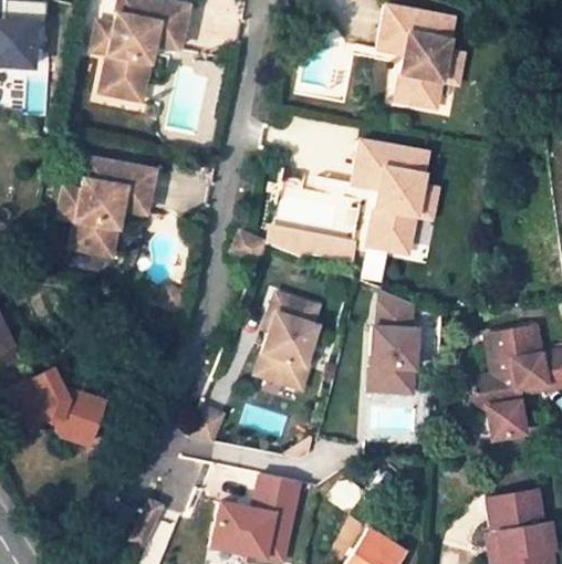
[(0,0),(0,65),(42,68),(45,22),(9,17),(11,0),(0,0)]
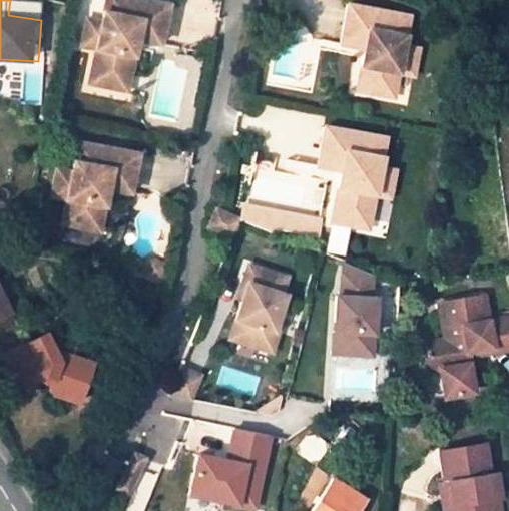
[(95,47),(90,71),(118,77),(123,52),(133,55),(136,38),(160,43),(168,4),(149,0),(105,0),(101,20),(86,17),(83,34),(97,37),(95,47)]
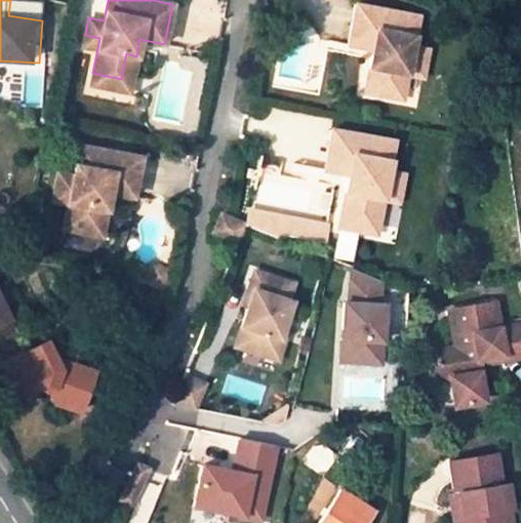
[(361,4),(353,44),(377,49),(374,67),(384,68),(378,93),(406,97),(410,75),(412,63),(428,66),(431,49),(416,46),(423,15),(361,4)]
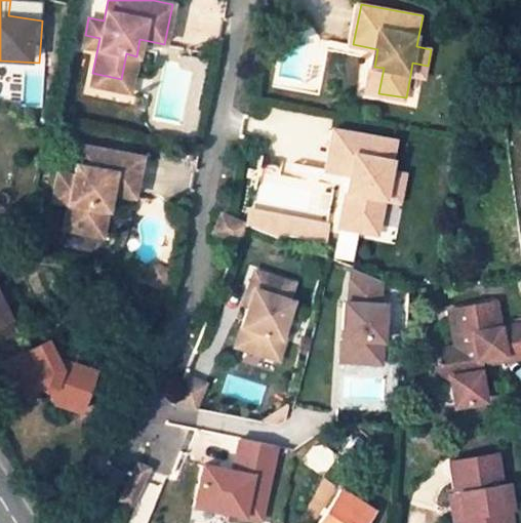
[(82,45),(97,48),(99,38),(85,35),(82,45)]
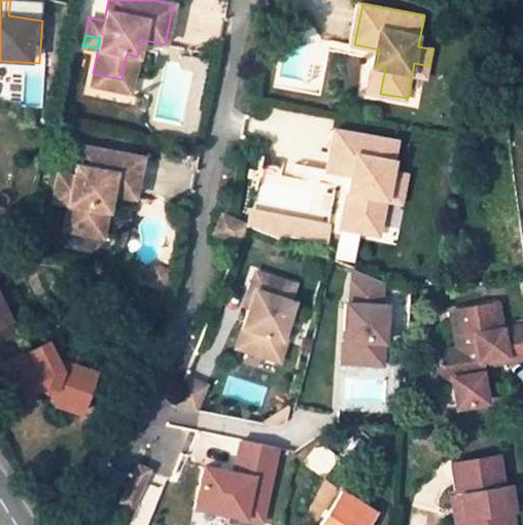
[(129,92),(137,57),(127,54),(121,79),(93,73),(91,83),(129,92)]
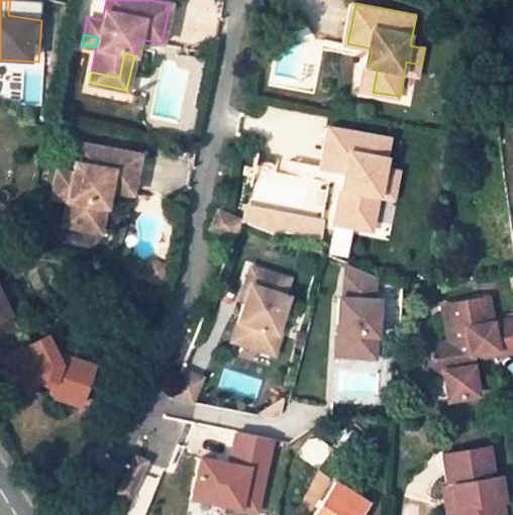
[(419,77),(421,65),(406,62),(404,74),(419,77)]
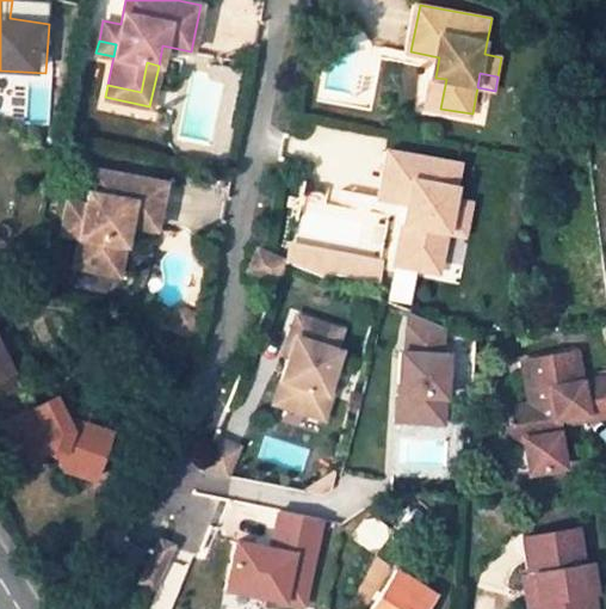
[(430,106),(440,109),(446,79),(436,78),(430,106)]
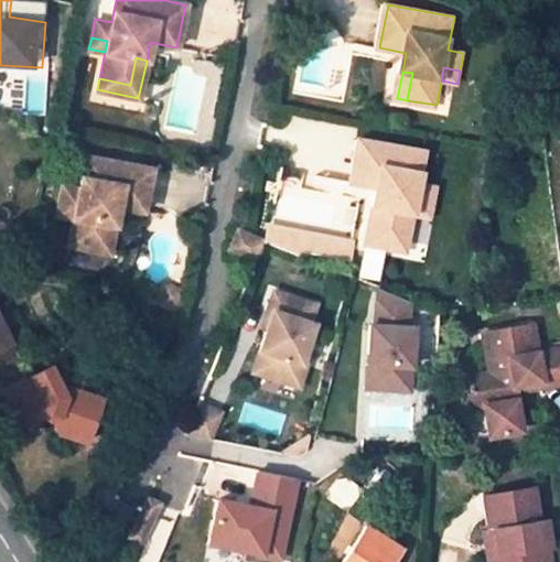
[(361,137),(353,181),(378,185),(374,204),(385,206),(379,234),(410,239),(416,213),(418,202),(434,205),(438,186),(421,183),(428,150),(361,137)]
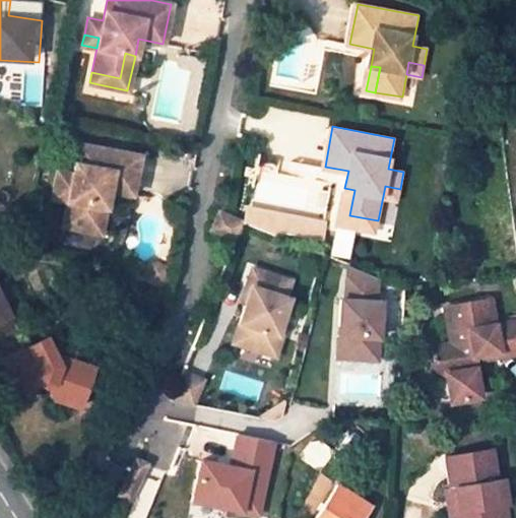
[(65,200),(61,224),(89,230),(93,205),(103,207),(107,189),(130,194),(138,153),(76,142),(70,172),(56,170),(53,187),(67,190),(65,200)]
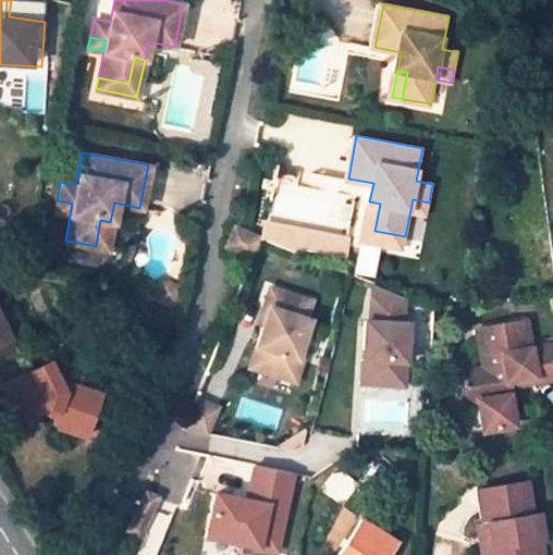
[(426,213),(429,202),(413,199),(410,210),(426,213)]
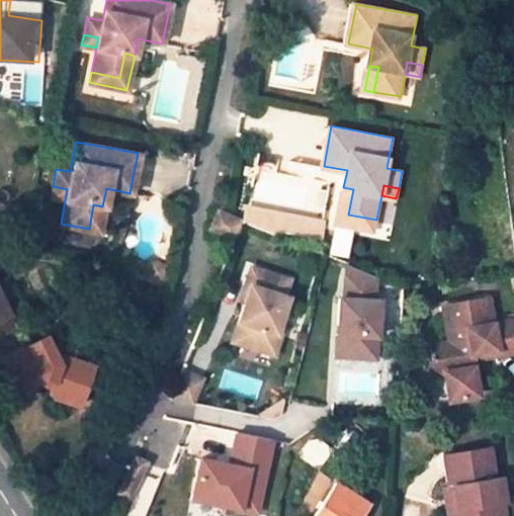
[(51,196),(65,199),(67,189),(53,186),(51,196)]
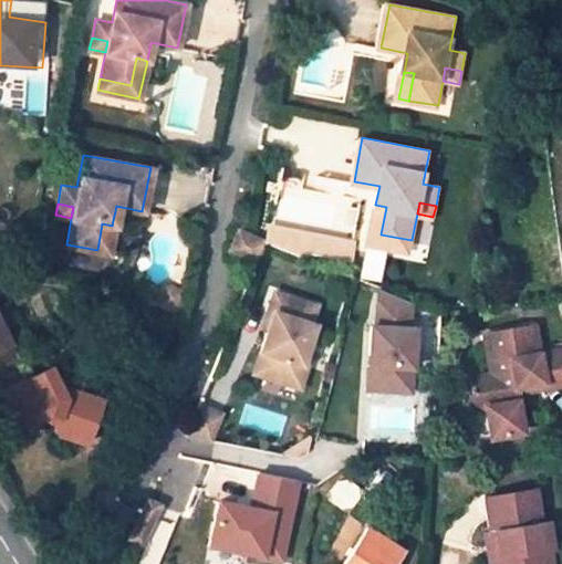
[(409,251),(412,240),(381,235),(386,207),(375,205),(368,243),(389,248),(409,251)]
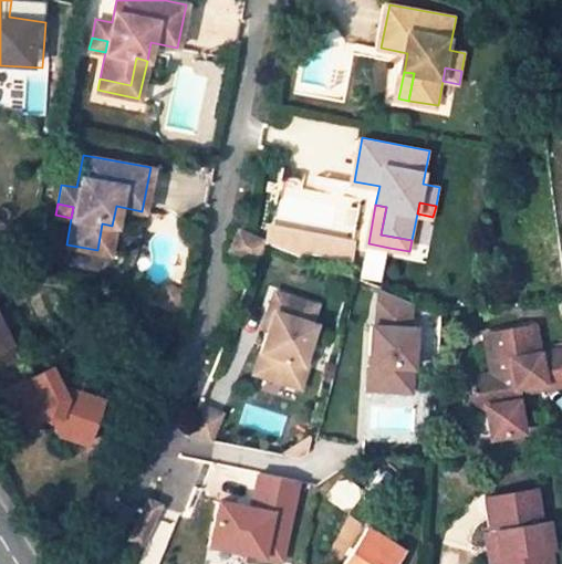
[(107,252),(112,226),(102,223),(97,250),(107,252)]
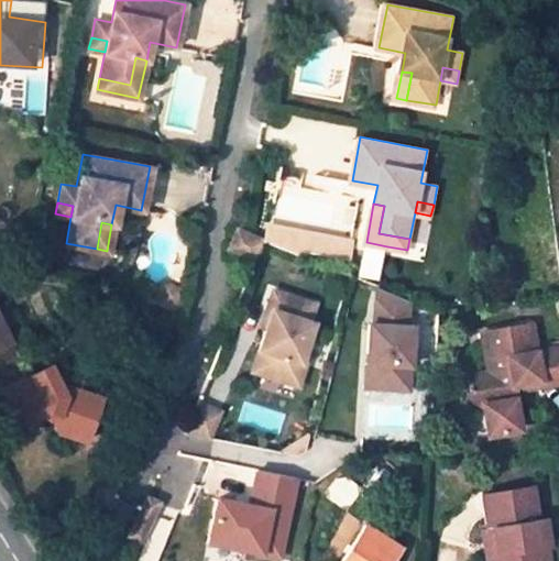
[(300,244),(304,229),(270,223),(266,238),(300,244)]
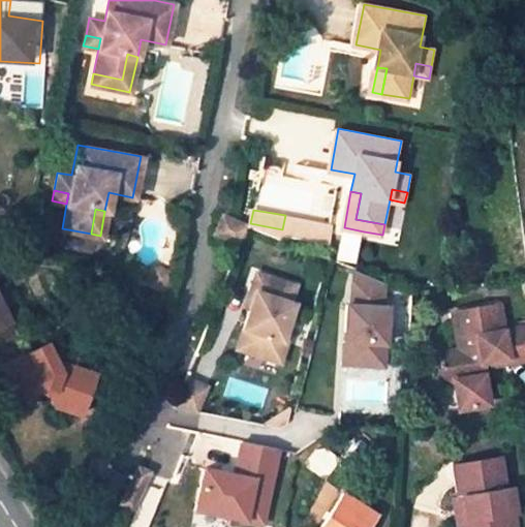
[(247,225),(233,216),(227,212),(217,227),(237,240),(247,225)]
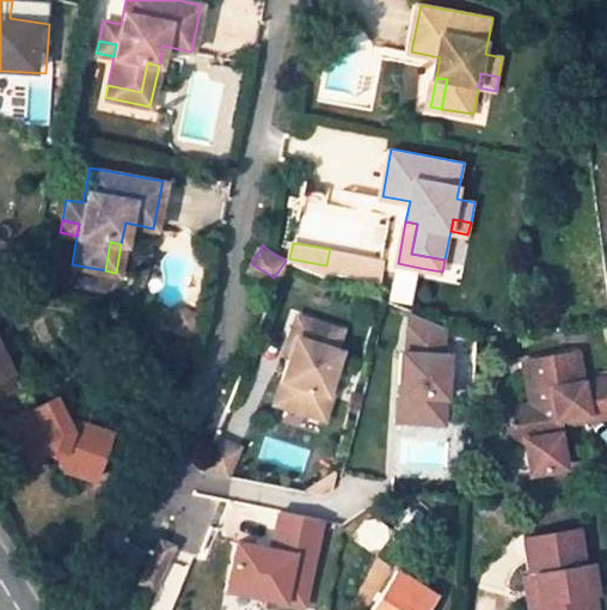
[(330,249),(326,266),(381,276),(385,260),(330,249)]
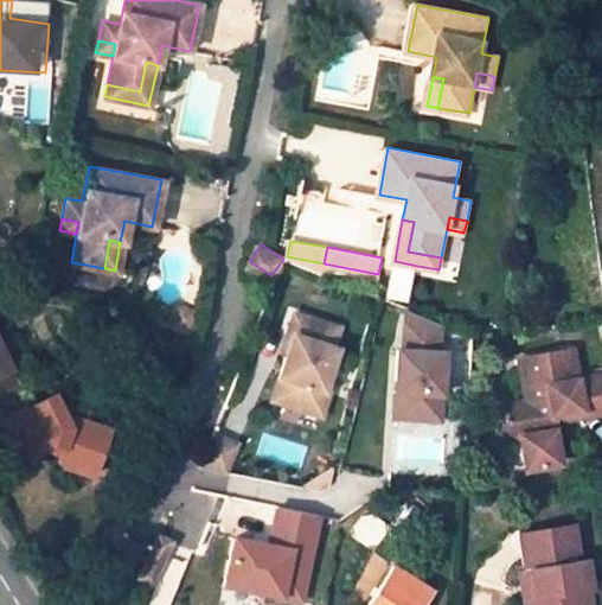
[(417,266),(395,261),(388,295),(411,300),(417,266)]
